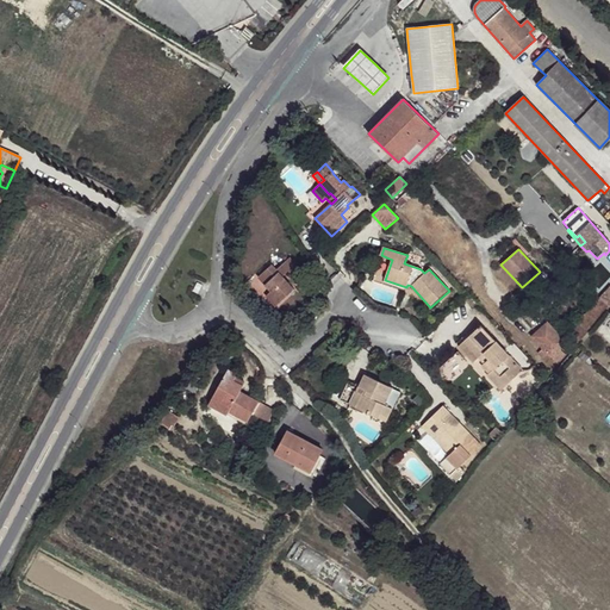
[(272,265),(257,278),(271,292),(266,296),(275,307),(294,290),(282,277),(288,272),(297,281),(305,274),(290,257),(277,269),(272,265)]
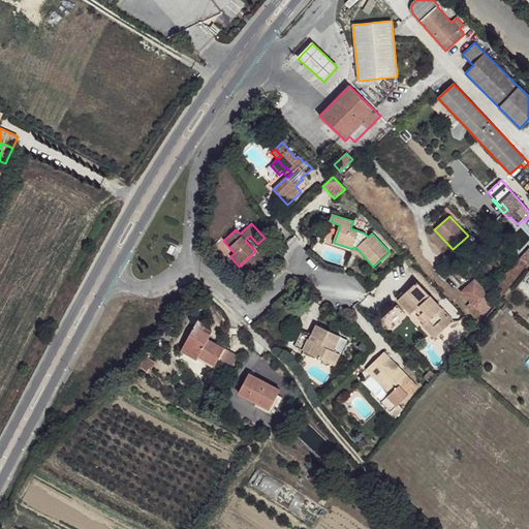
[(528,266),(520,258),(503,279),(492,291),(494,293),(500,301),(528,266)]
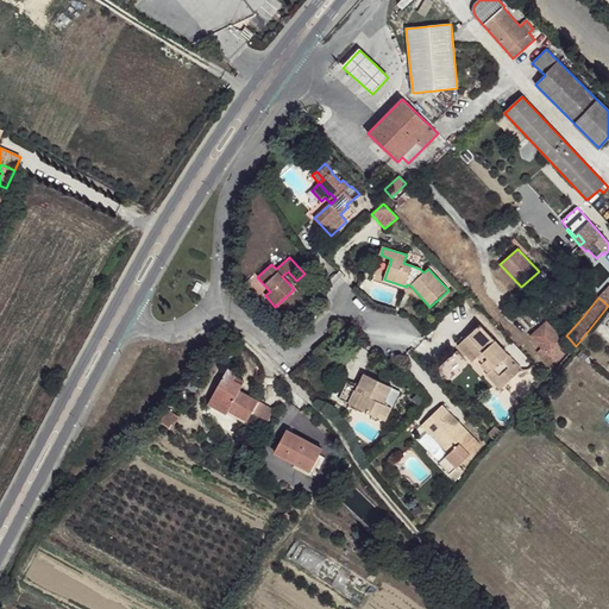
[(541,299),(537,303),(545,313),(550,308),(541,299)]
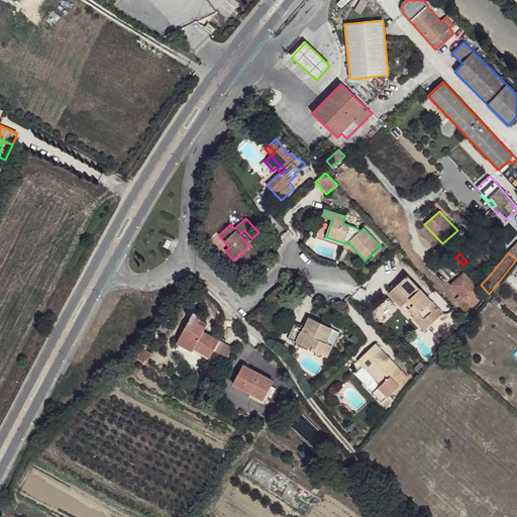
[(479,291),(483,287),(481,285),(475,278),(472,281),(464,273),(451,285),(472,307),(479,301),(475,297),(480,293),(479,291)]
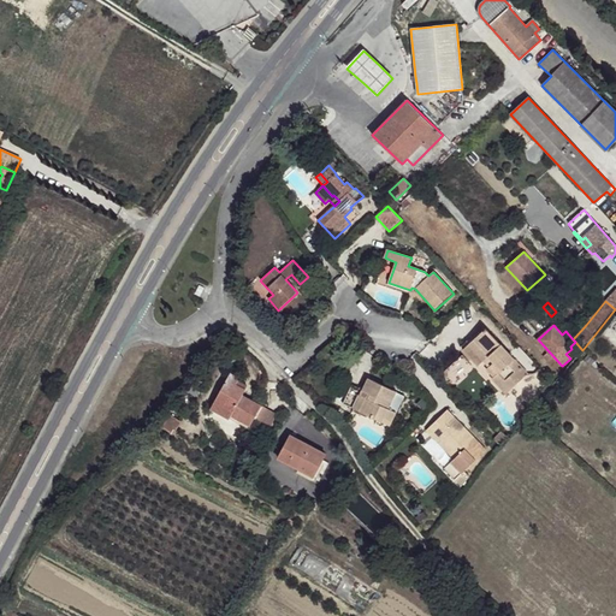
[(461,347),(463,349),(486,329),(484,326),(461,347)]
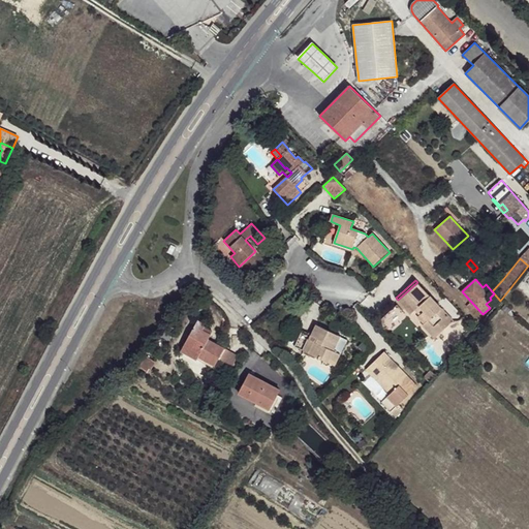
[(454,321),(417,282),(398,300),(411,314),(415,310),(419,306),(424,311),(421,314),(418,316),(425,323),(423,324),(435,338),(454,321)]
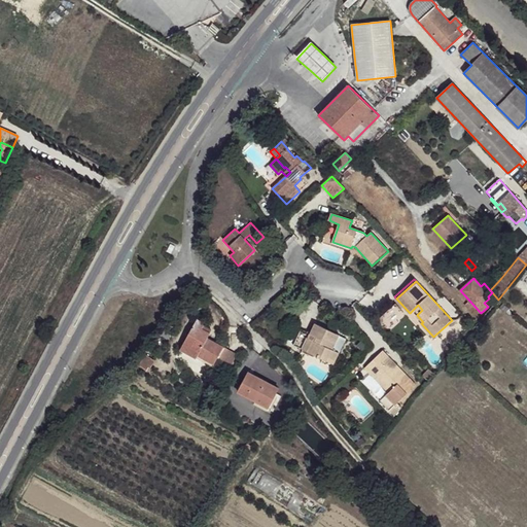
[(205,324),(197,320),(180,350),(197,358),(198,356),(214,364),(217,359),(223,349),(207,340),(210,335),(202,330),(203,327),(205,324)]
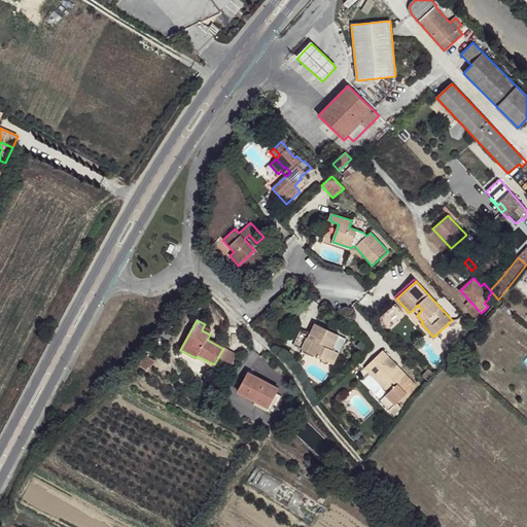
[(301,329),(293,345),(334,364),(346,339),(314,324),(310,334),(301,329)]
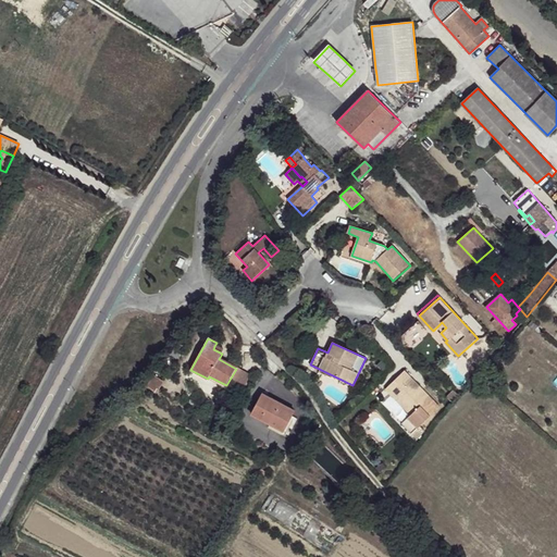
[(236,369),(230,380),(243,387),(249,375),(236,369)]
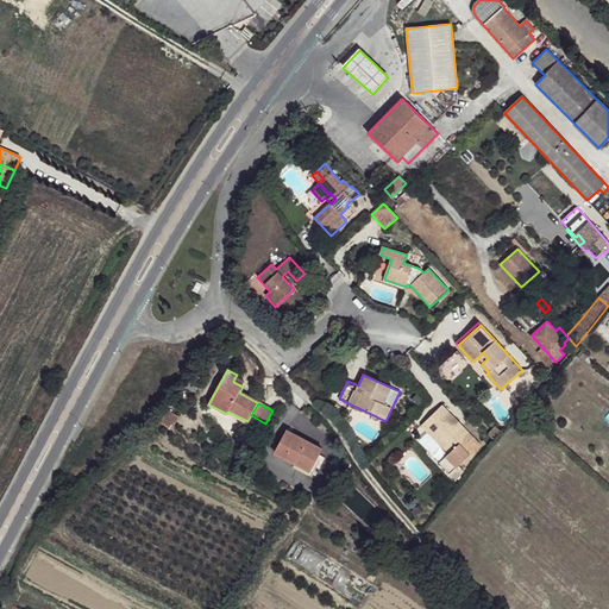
[(439,463),(450,475),(459,465),(481,445),(443,406),(434,414),(435,415),(431,420),(429,418),(421,426),(431,435),(433,433),(443,443),(440,445),(449,454),(439,463)]
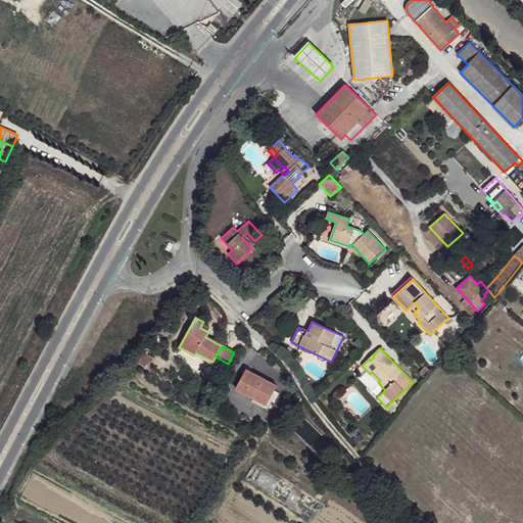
[(196,353),(195,355),(211,365),(212,362),(196,353)]
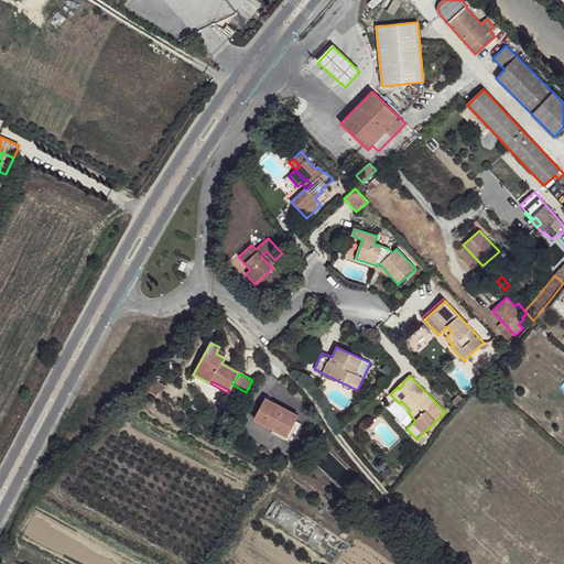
[(458,394),(452,402),(458,408),(465,400),(458,394)]
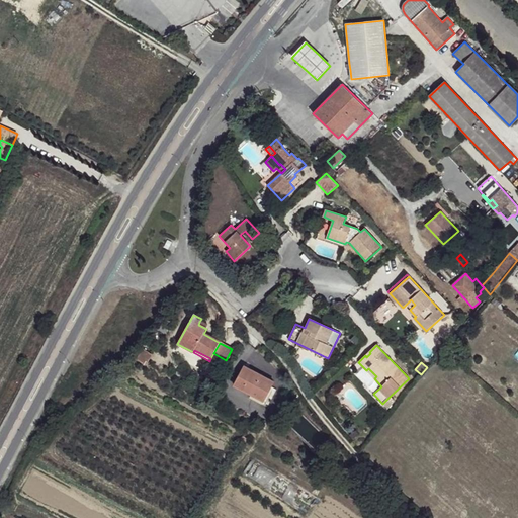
[(244,366),(234,385),(252,395),(252,394),(264,400),(273,381),(244,366)]
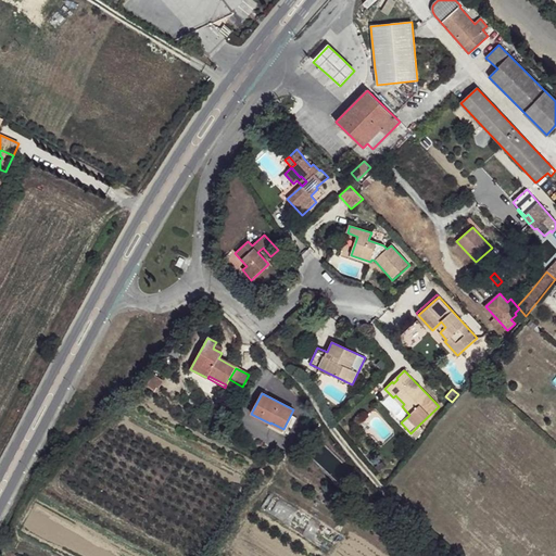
[(395,395),(393,397),(402,406),(404,404),(395,395)]
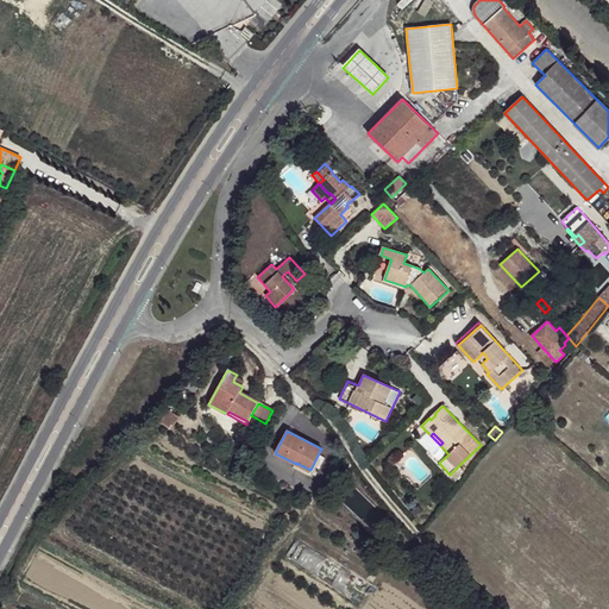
[(308,475),(311,470),(296,463),(296,464),(294,468),(308,475)]
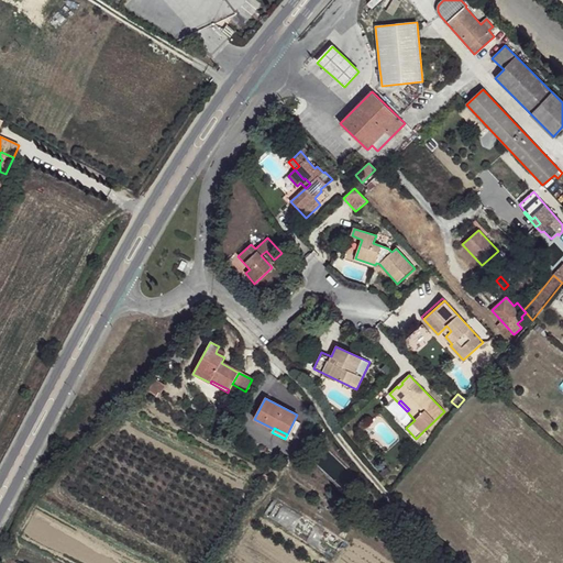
[(424,430),(416,439),(420,443),(429,435),(424,430)]
